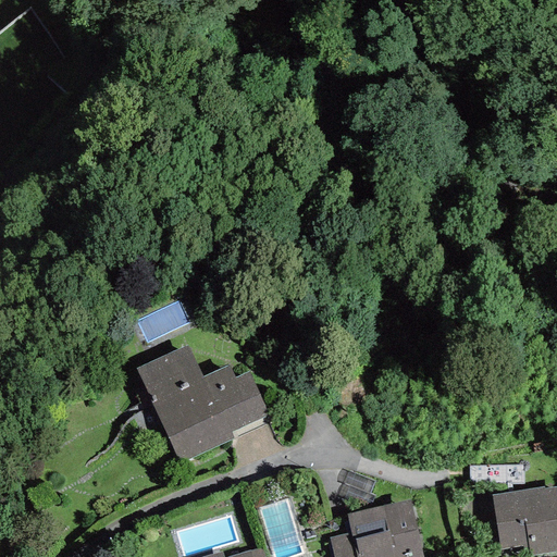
[(187,345),(135,369),(180,465),(234,441),(231,433),(268,417),(248,373),(235,379),(229,366),(202,378),(187,345)]
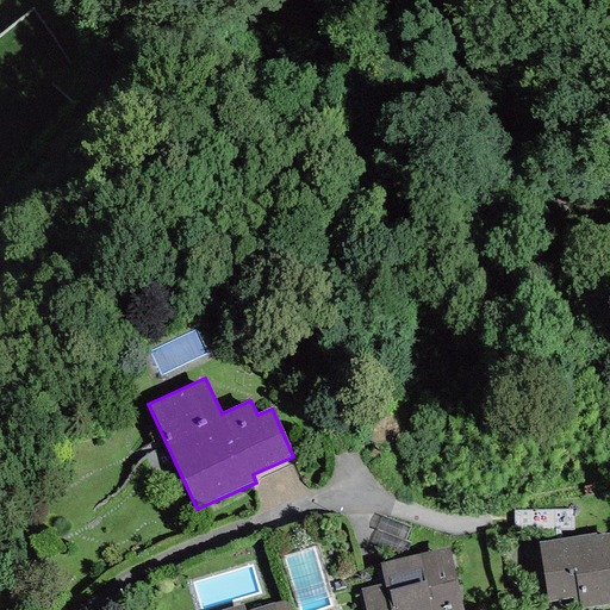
[(609,603),(609,533),(596,536),(596,533),(537,541),(547,602),(572,598),(574,609),(609,603)]
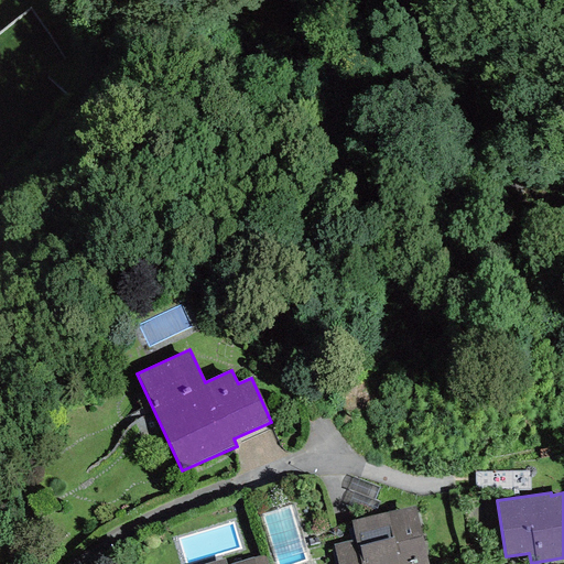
[(278,561),(306,554),(294,502),(266,509),(278,561)]
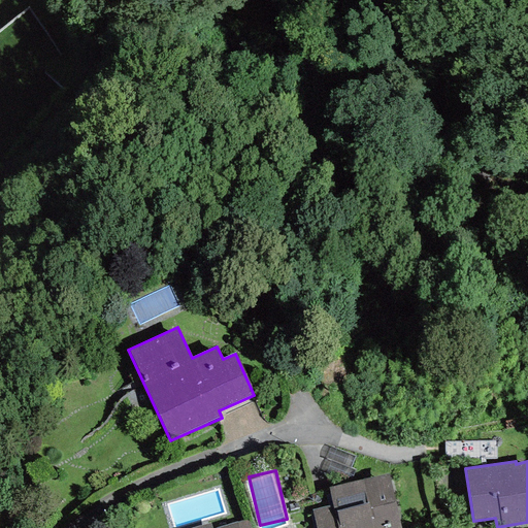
[(399,527),(388,474),(328,487),(332,505),(311,509),(316,527),(399,527)]
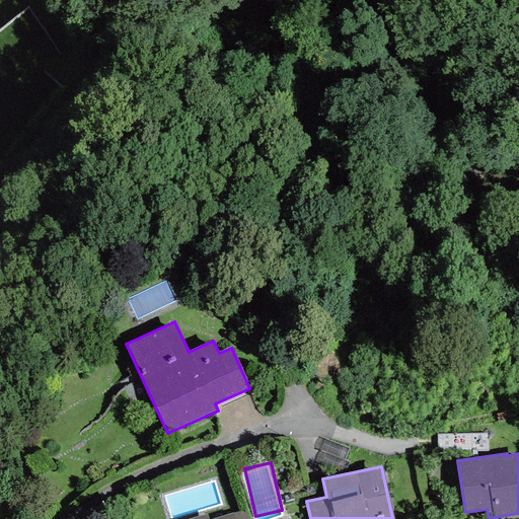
[(214,518),(207,518),(206,514),(190,518),(245,518),(242,510),(214,518)]
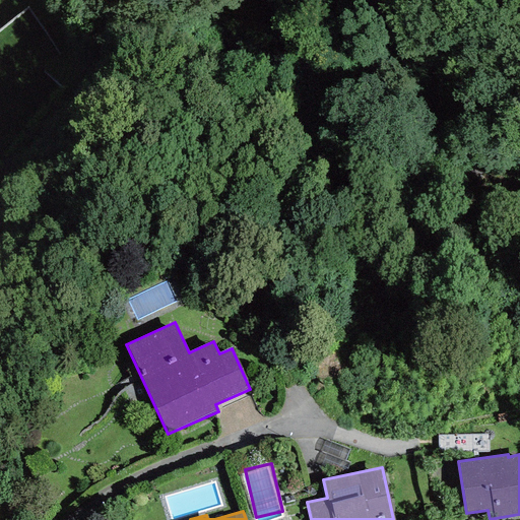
All buildings are outlined.
